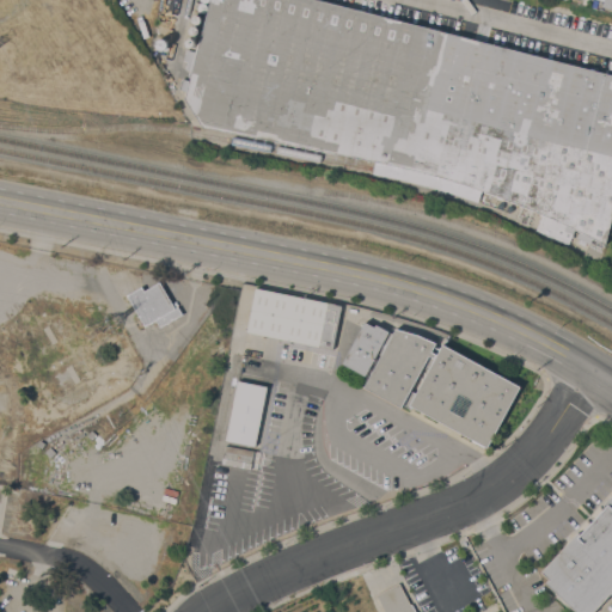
[(611,215),(605,244),(593,238),(589,244),(586,243),(585,246),(577,243),(580,239),(576,237),(580,231),(575,230),(568,245),(536,230),(543,214),(503,197),(502,200),(496,197),(497,196),(482,190),(478,202),(444,191),(420,184),(395,178),(373,173),(375,161),(202,127),(185,99),(187,91),(179,90),(182,79),(190,80),(193,71),(185,69),(188,61),(183,60),(187,49),(197,51),(210,0),(323,0),(611,74),(611,215)]
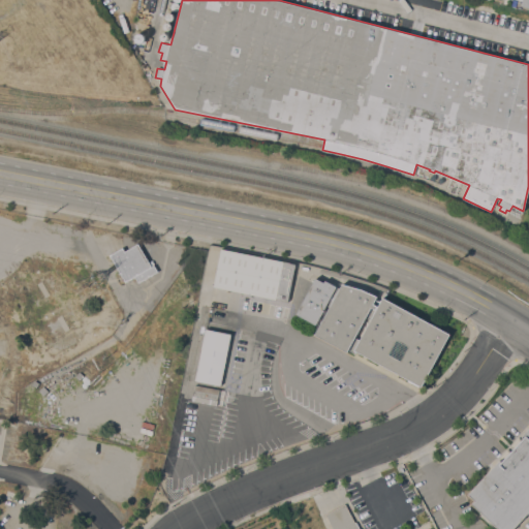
[(176,2),(178,3),(179,4),(179,5),(179,7),(179,8),(178,9),(177,10),(175,10),(174,10),(172,9),(172,8),(170,7),(170,5),(172,4),(173,3),(175,2),(176,2)]
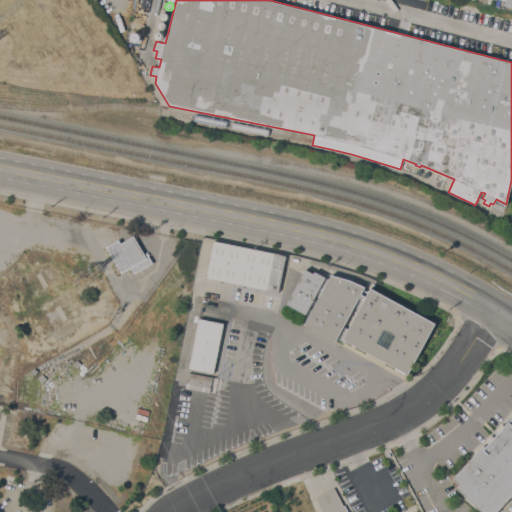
[(161,15),(161,14),(163,13),(164,12),(166,12),(167,13),(168,15),(169,16),(168,18),(167,19),(166,20),(164,20),(162,20),(161,18),(161,17),(161,15)]
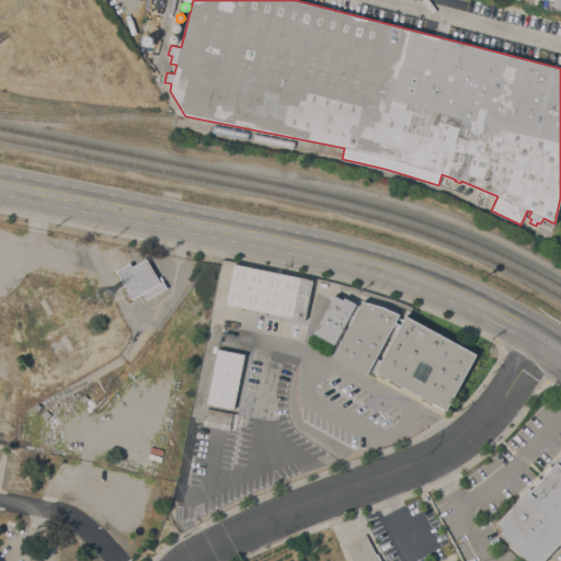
[(173,27),(174,26),(175,24),(176,23),(179,23),(180,24),(181,25),(182,26),(182,29),(181,30),(180,32),(179,32),(176,32),(175,31),(174,30),(173,27)]
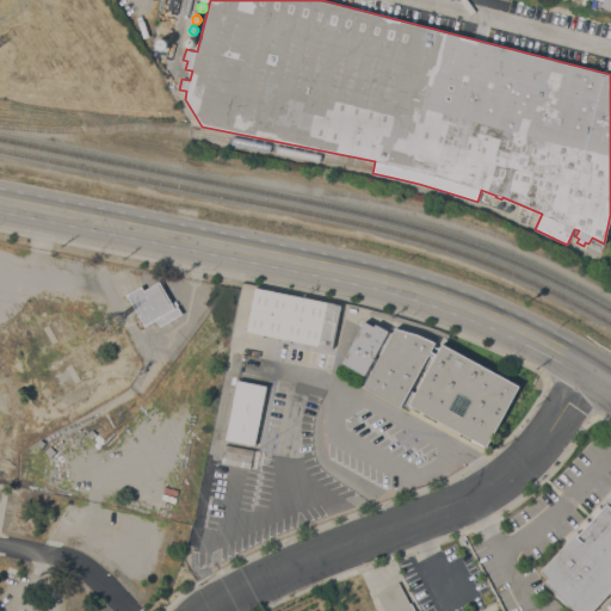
[(160,38),(162,38),(165,38),(166,41),(167,42),(167,45),(166,48),(164,49),(161,50),(159,49),(158,48),(156,47),(156,44),(156,43),(156,41),(158,39),(160,38)]
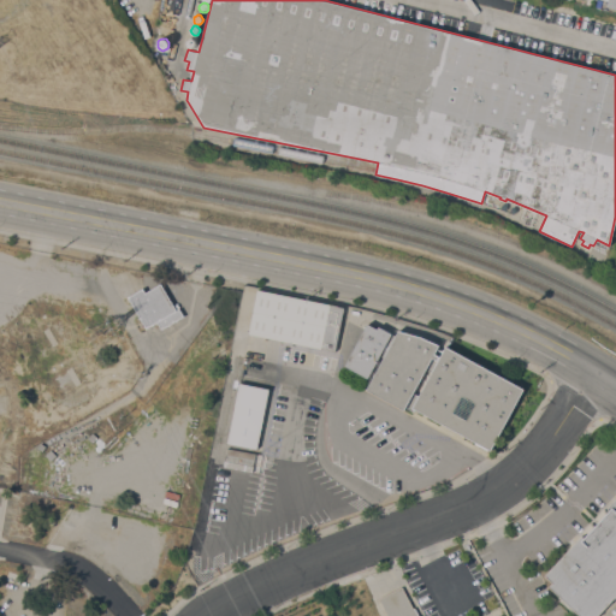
[(513,213),(511,213),(509,209),(508,209),(507,211),(504,211),(502,209),(502,207),(501,206),(502,203),(504,202),(505,202),(508,203),(509,205),(509,208),(510,208),(510,207),(513,206),(514,206),(515,206),(516,207),(517,209),(517,212),(516,213),(515,213),(513,213)]
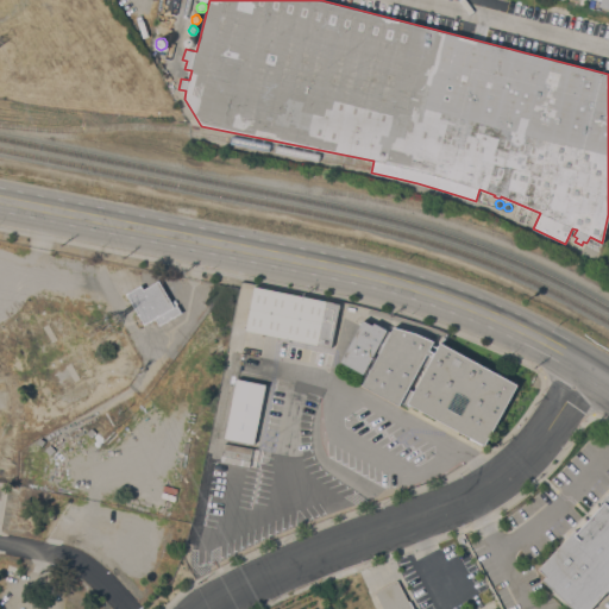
[(159,326),(156,319),(144,325),(126,294),(142,284),(144,289),(158,280),(171,301),(175,299),(179,303),(177,305),(182,313),(159,326)]
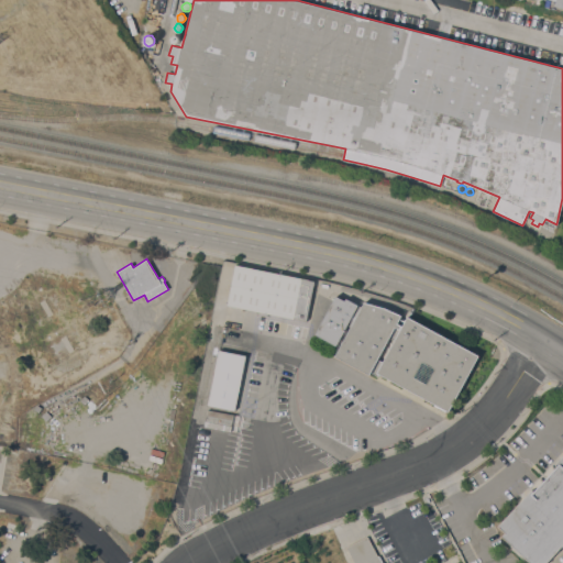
[(227,306),(235,265),(316,282),(316,286),(313,285),(306,321),(227,306)]
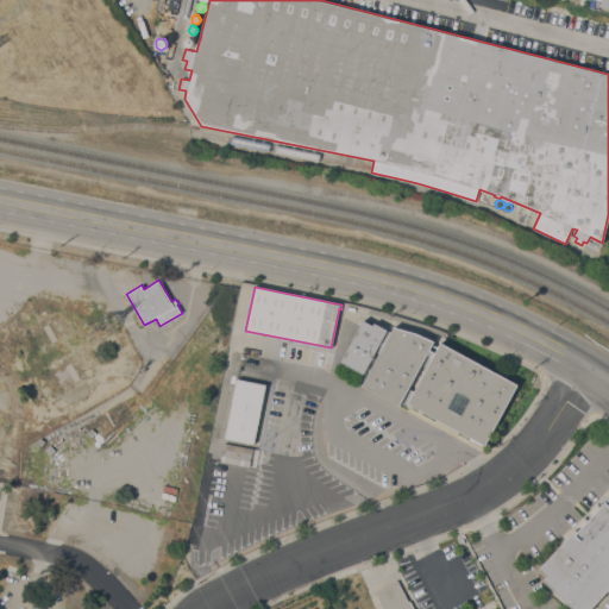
[(363,374),(340,362),(363,320),(372,325),(374,322),(387,330),(363,374)]
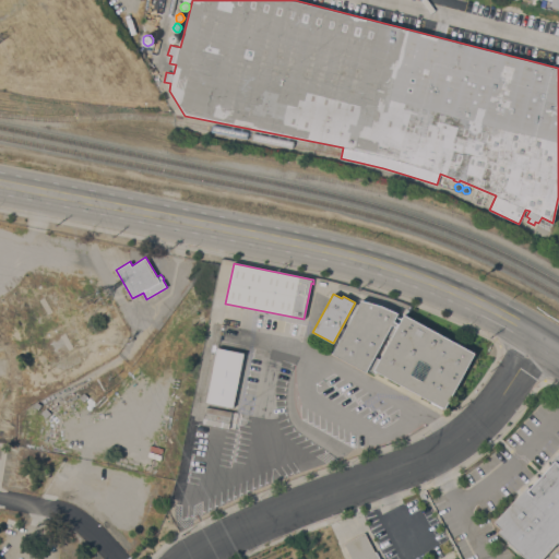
[(402,318),(404,314),(475,353),(445,408),(443,407),(442,408),(431,403),(431,402),(378,372),(376,376),(333,353),(361,299),(379,305),(402,318)]
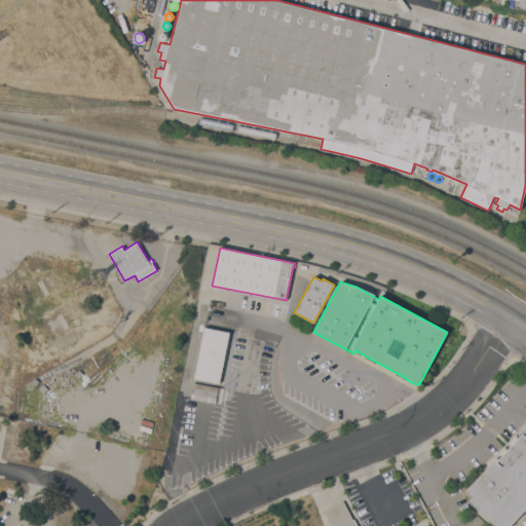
[(220,383),(194,378),(204,327),(230,332),(220,383)]
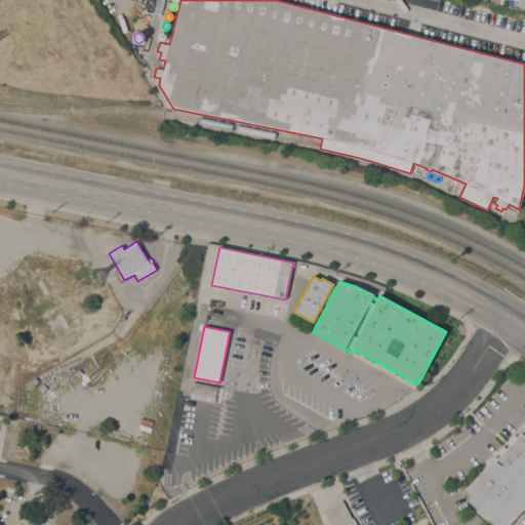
[(191,393),(198,394),(199,390),(215,393),(216,386),(193,382),(191,393)]
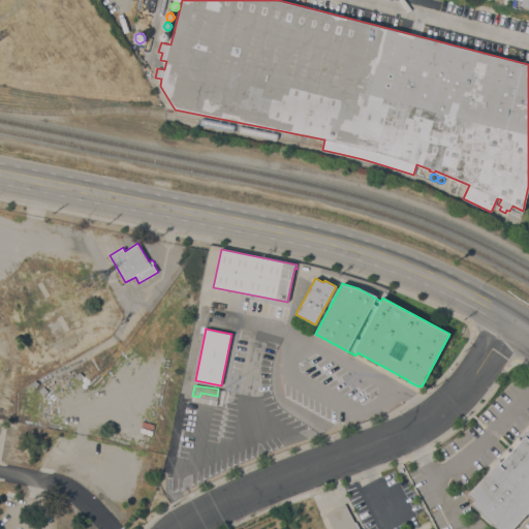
[(528,427),(528,510),(512,528),(498,528),(471,504),(474,500),(467,494),(528,427)]
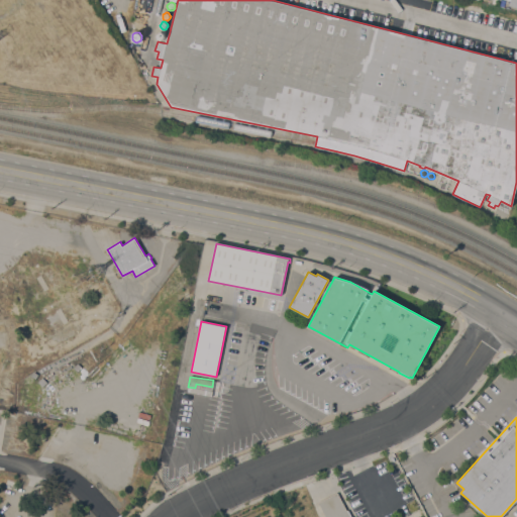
[(346,510),(349,509),(353,516),(325,516),(318,502),(337,492),(346,510)]
